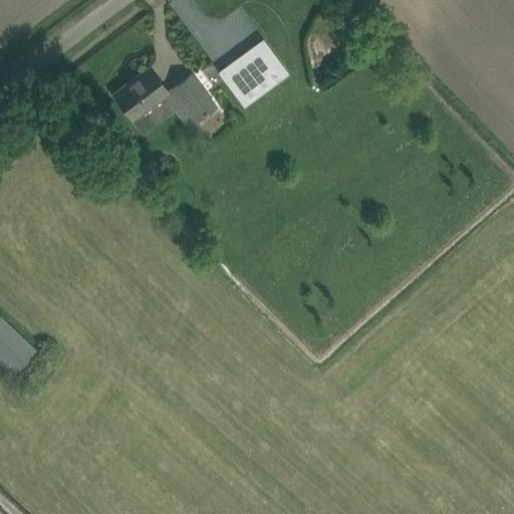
[(217,22),(227,52),(240,48),(232,22),(250,16),(248,7),(270,0),(236,0),(241,14),(217,22)]
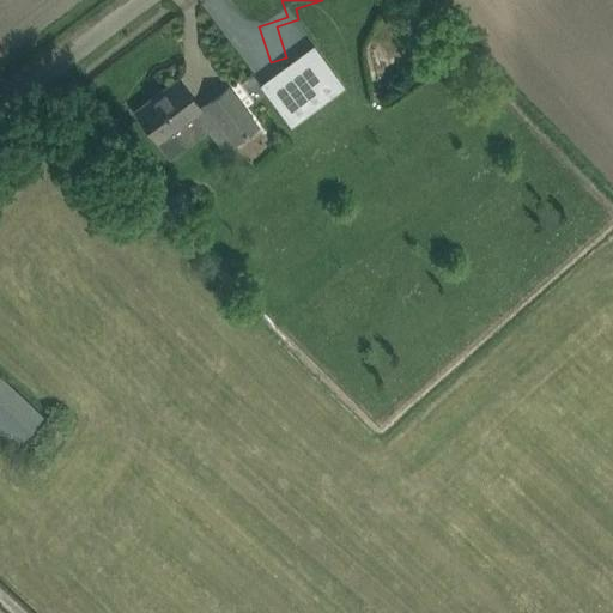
[(314,44),(260,85),(291,127),(345,86),(314,44)]
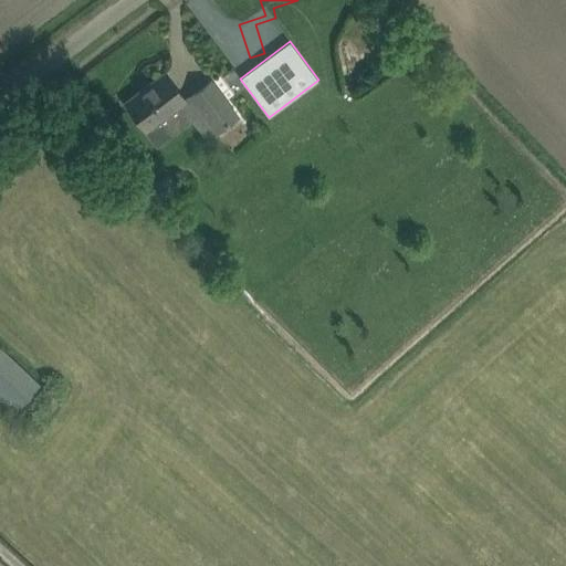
[(185,101),(164,73),(125,102),(146,130),(185,101)]
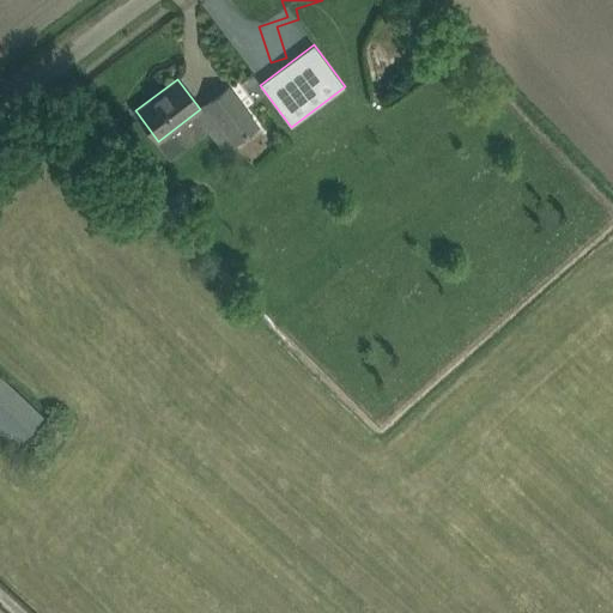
[(258,125),(229,86),(205,104),(234,143),(258,125)]
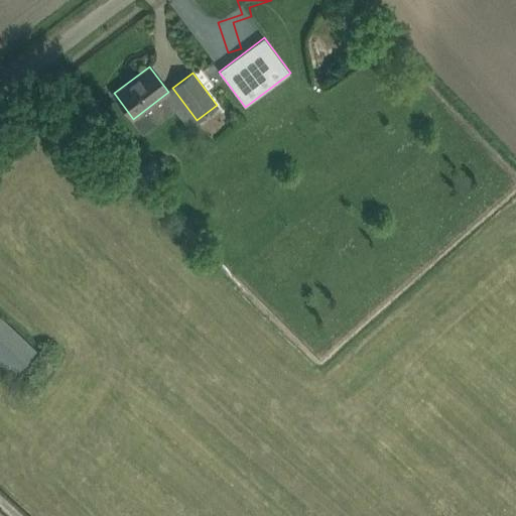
[(0,363),(13,375),(36,351),(0,314),(0,363)]
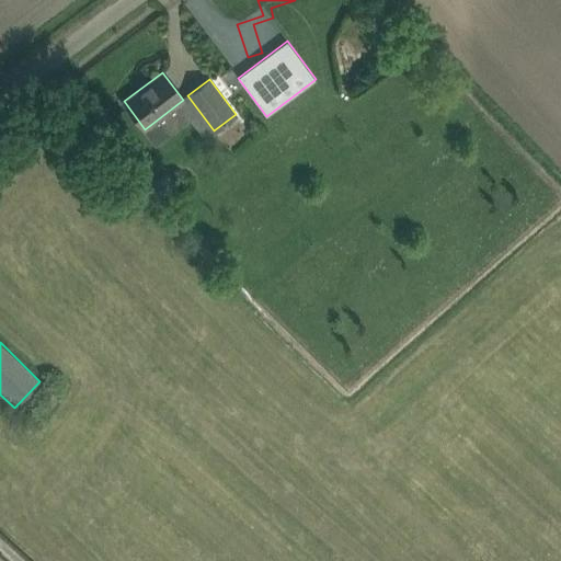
[(0,433),(18,414),(0,398),(0,433)]
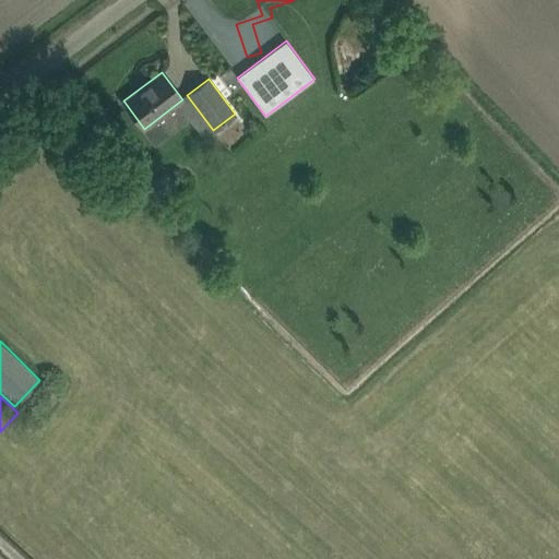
[(22,441),(2,453),(8,463),(28,451),(22,441)]
